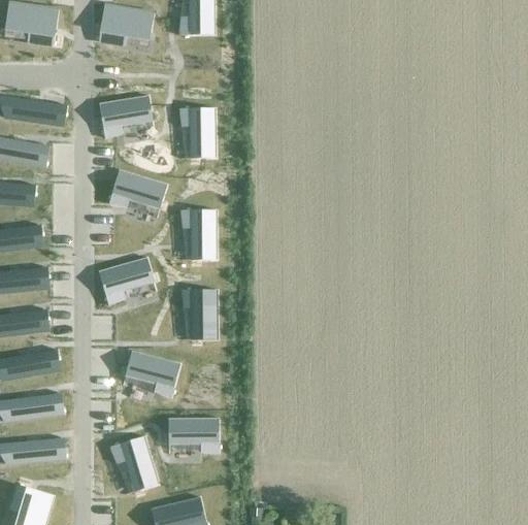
[(179,17),(178,33),(213,33),(212,0),(188,0),(188,17),(179,17)]
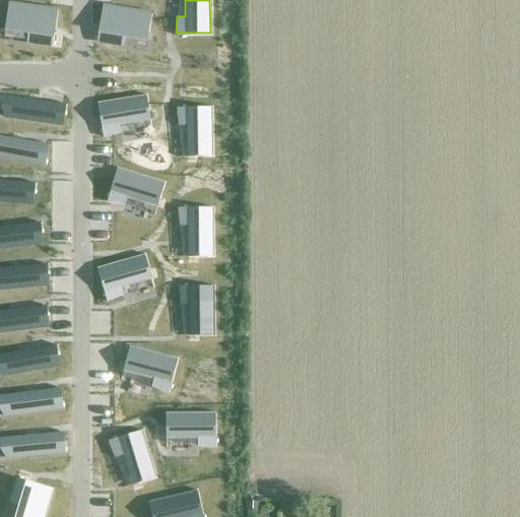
[(8,1),(5,27),(26,30),(25,41),(52,44),(57,8),(8,1)]
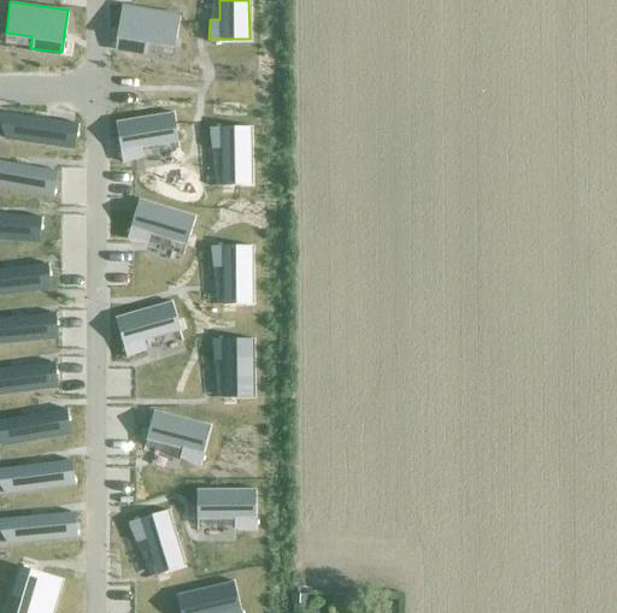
[(121,3),(113,45),(144,51),(146,39),(172,43),(177,12),(121,3)]
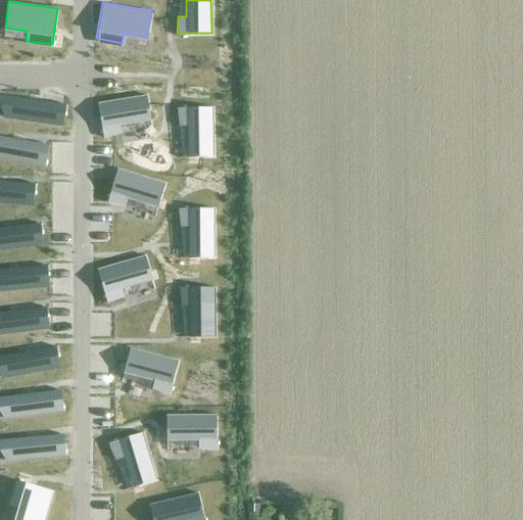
[(145,93),(97,102),(103,136),(119,132),(117,124),(150,117),(145,93)]
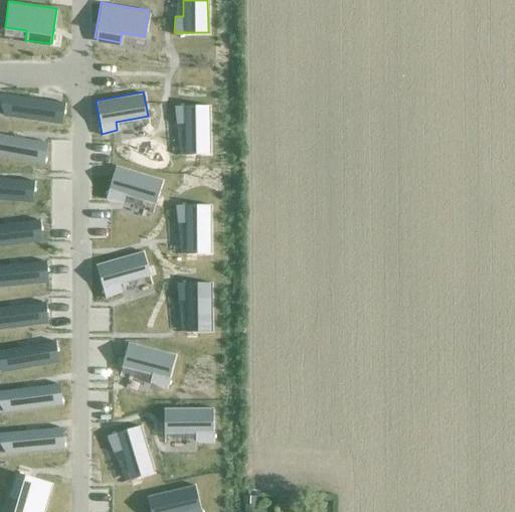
[(7,94),(4,114),(62,122),(64,102),(7,94)]
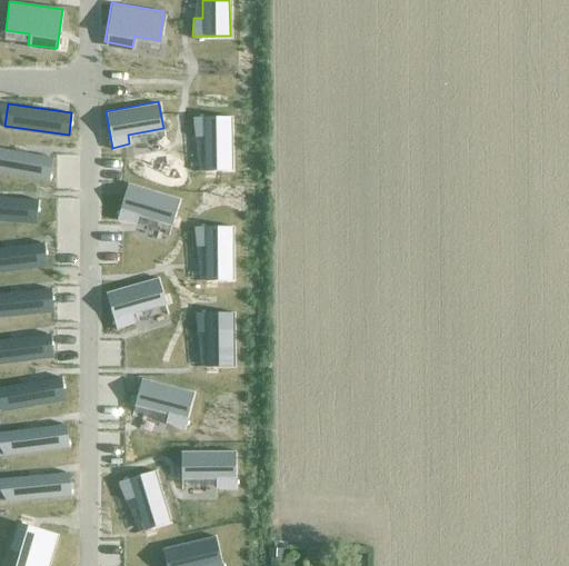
[(230,116),(192,116),(195,133),(203,133),(205,169),(231,169),(230,116)]
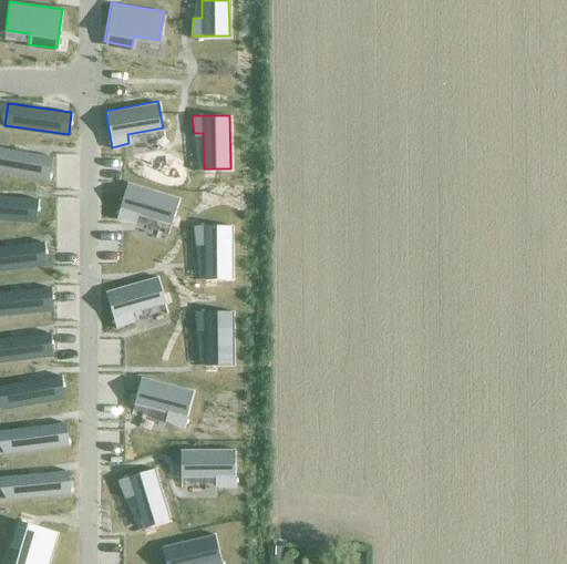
[(0,146),(0,170),(49,178),(53,156),(0,146)]
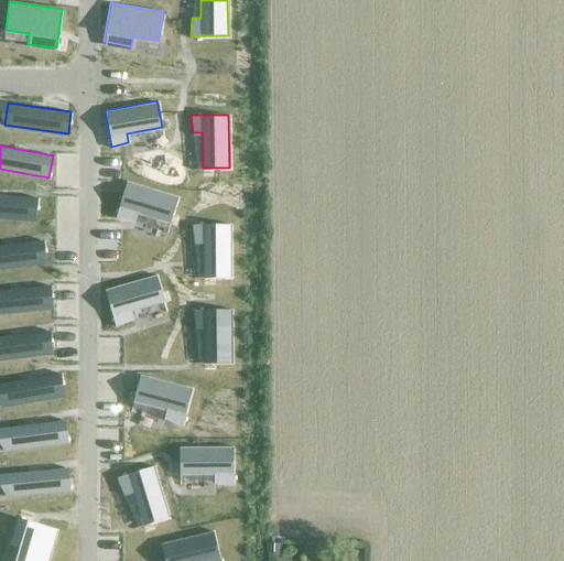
[(127,181),(116,216),(133,220),(136,211),(170,222),(177,196),(127,181)]
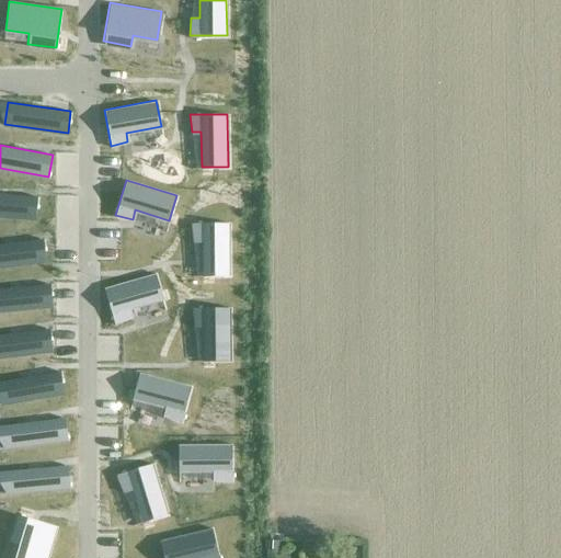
[(0,193),(0,215),(35,218),(37,196),(0,193)]
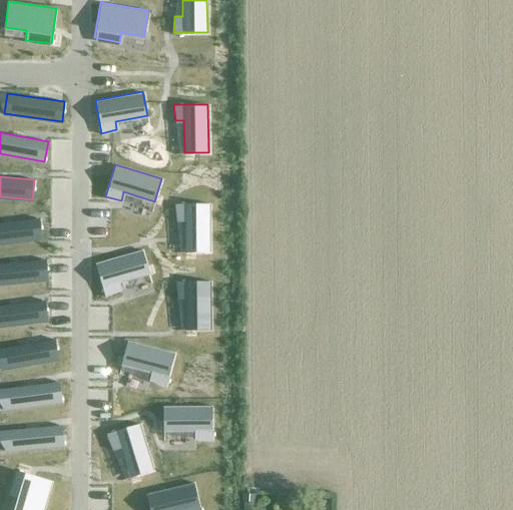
[(209,202),(175,203),(176,219),(185,219),(185,251),(209,250),(209,202)]
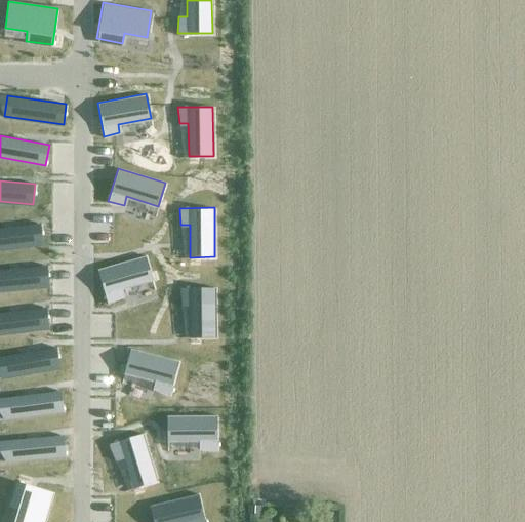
[(40,224),(0,228),(0,248),(42,243),(40,224)]
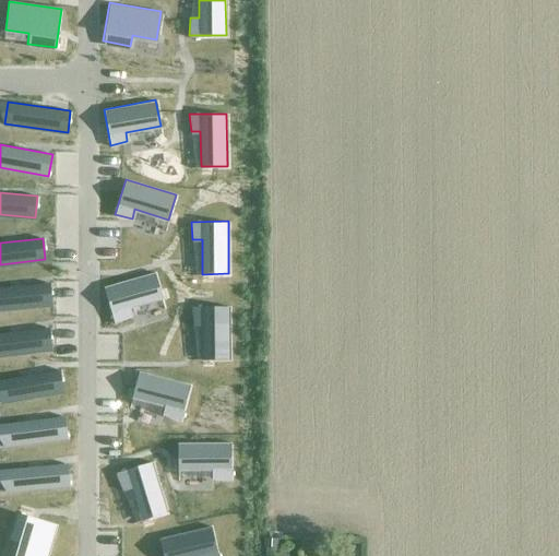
[(155,272),(105,286),(115,322),(131,316),(129,307),(163,297),(155,272)]
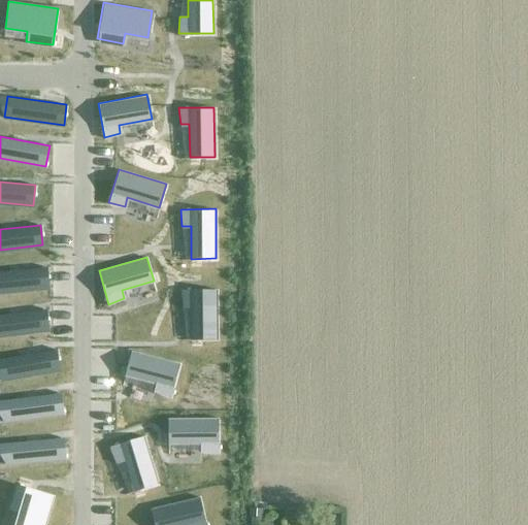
[(46,268),(0,271),(0,292),(48,288),(46,268)]
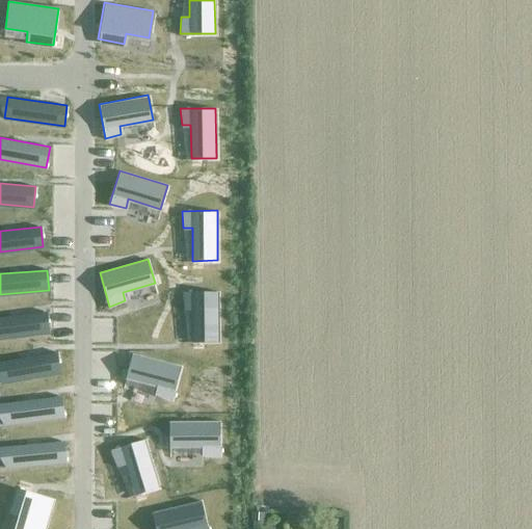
[(218,291),(183,292),(184,308),(193,308),(193,341),(218,341),(218,291)]
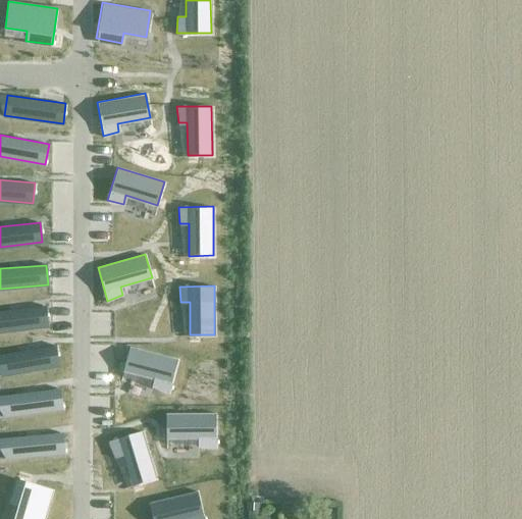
[(45,306),(0,312),(0,332),(48,326),(45,306)]
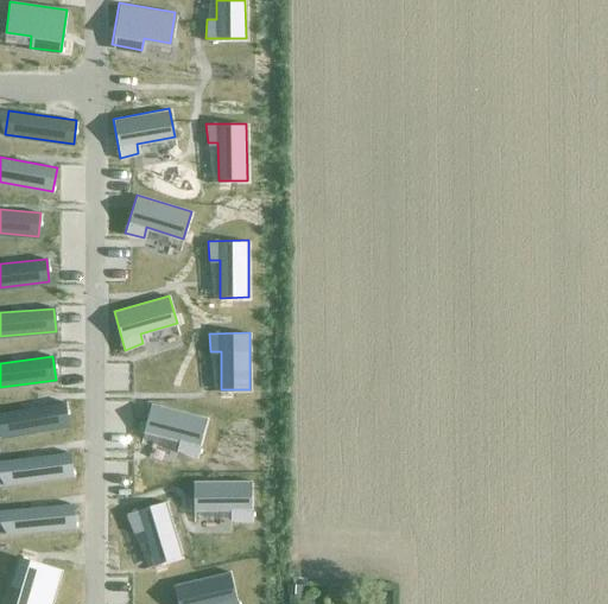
[(64,402),(0,413),(0,434),(0,438),(69,426),(64,402)]
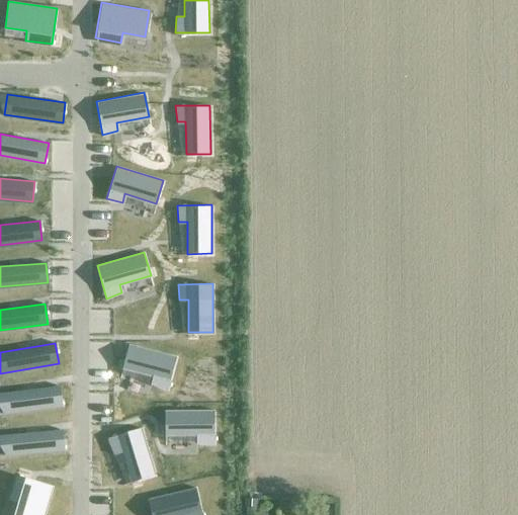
[(128,343),(122,366),(154,374),(152,383),(167,389),(175,355),(128,343)]
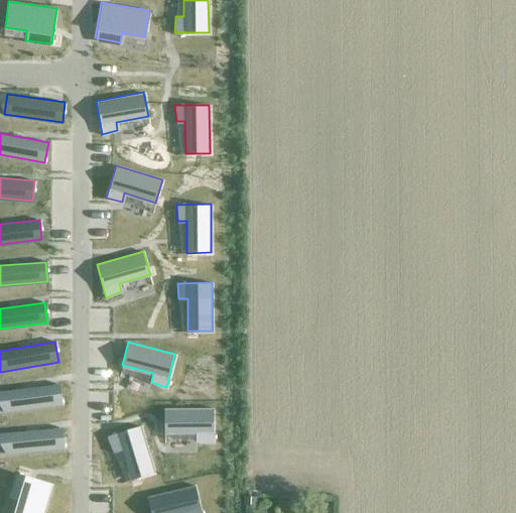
[(58,385),(1,393),(3,412),(61,405),(58,385)]
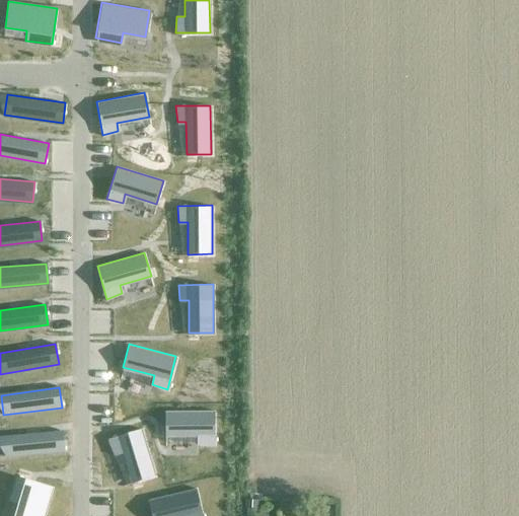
[(214,410),(165,411),(165,435),(198,434),(198,443),(214,444),(214,410)]
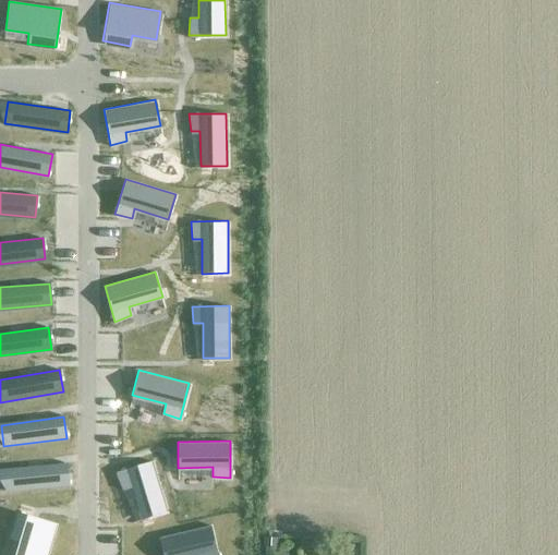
[(152,460),(117,471),(122,487),(132,484),(142,518),(167,510),(152,460)]
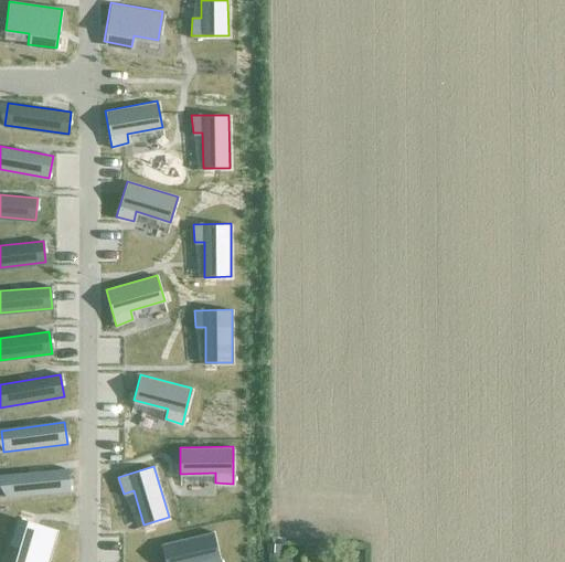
[(67,469),(3,476),(6,497),(70,491),(67,469)]
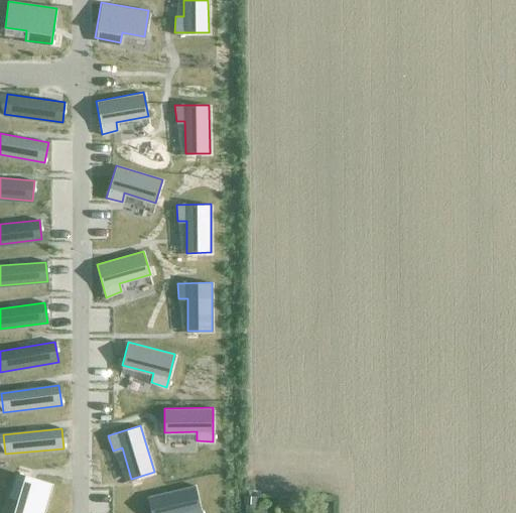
[(17,474),(9,498),(19,501),(14,512),(42,512),(51,484),(17,474)]
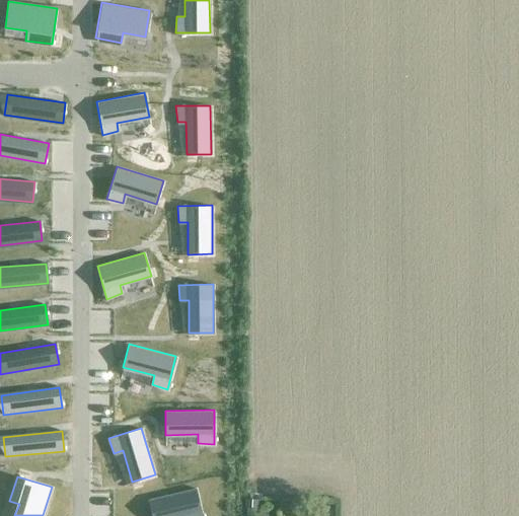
[(202,515),(196,489),(148,500),(152,515),(184,515),(186,515),(202,515)]
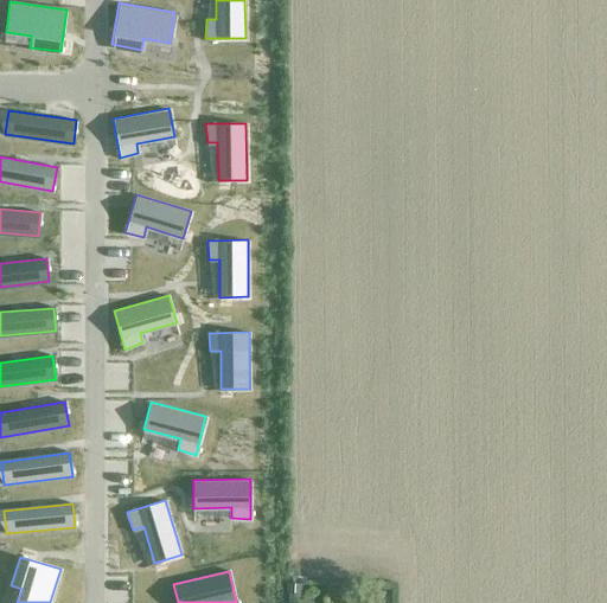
[(287,584),(286,595),(293,595),(302,595),(302,584),(293,584),(287,584)]
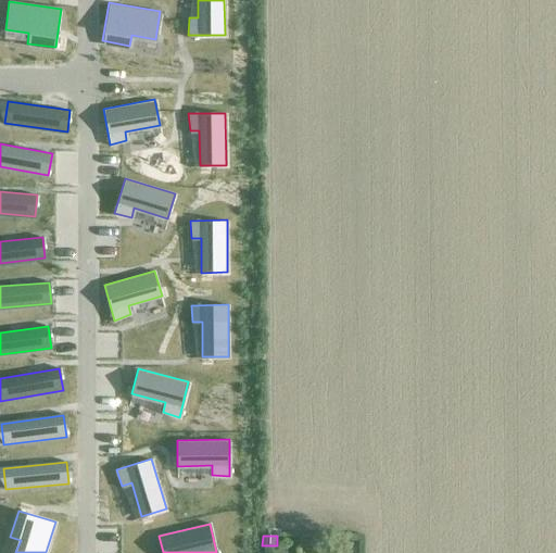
All buildings are outlined.
